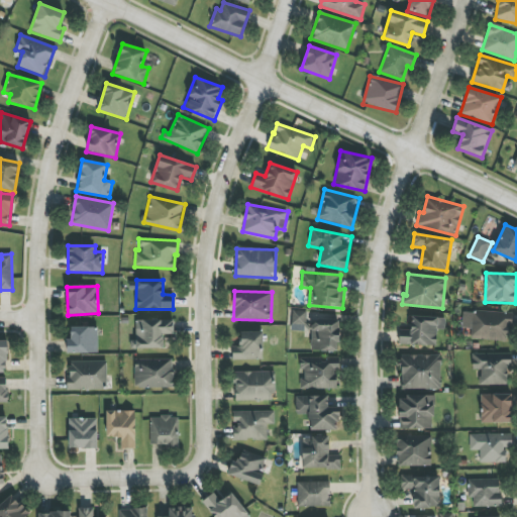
[(306,331),(306,311),(292,310),(292,331),(306,331)]
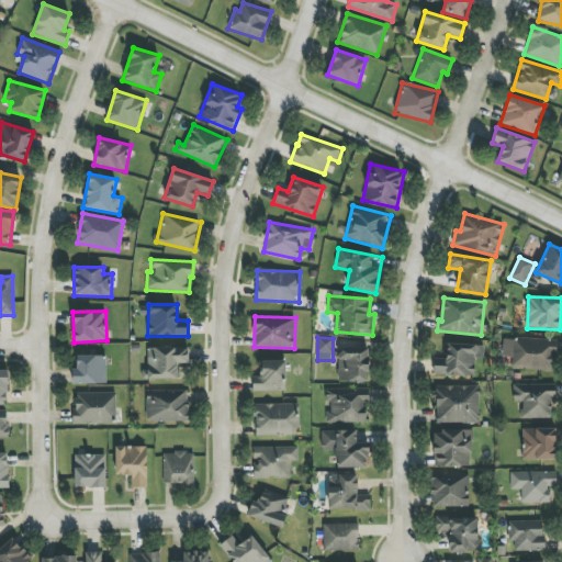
[(503,357),(513,357),(512,368),(555,370),(557,340),(504,337),(503,357)]
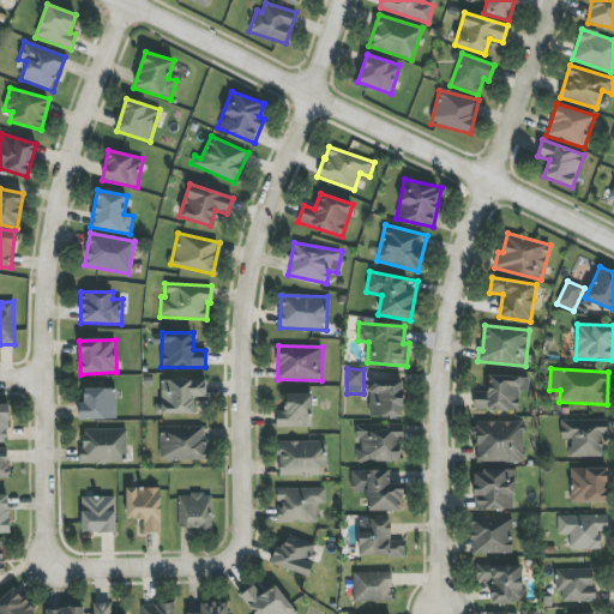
[(519,391),(529,391),(529,377),(488,375),(488,392),(474,392),(474,409),(518,410),(519,391)]
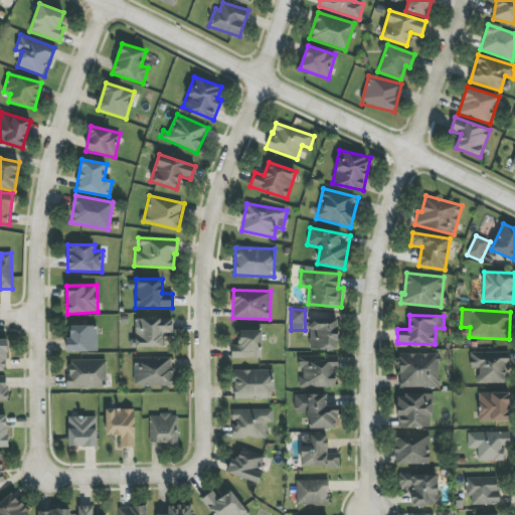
[(130,347),(163,347),(162,333),(173,333),(173,318),(135,319),(135,339),(130,339),(130,347)]
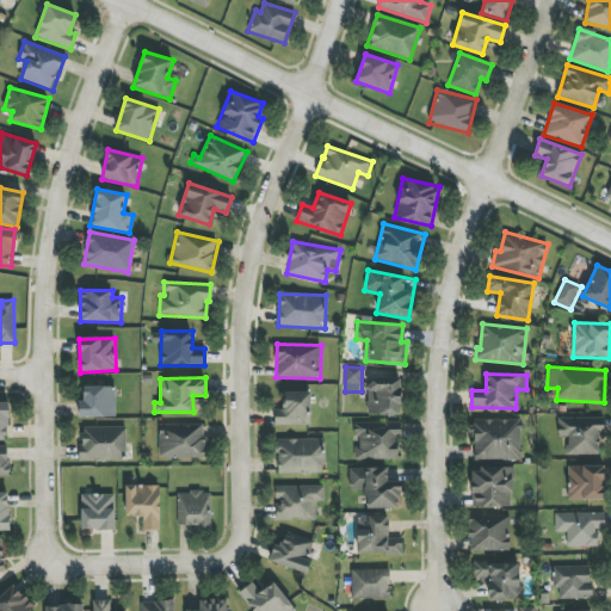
[(401,380),(369,378),(369,415),(400,415),(401,380)]
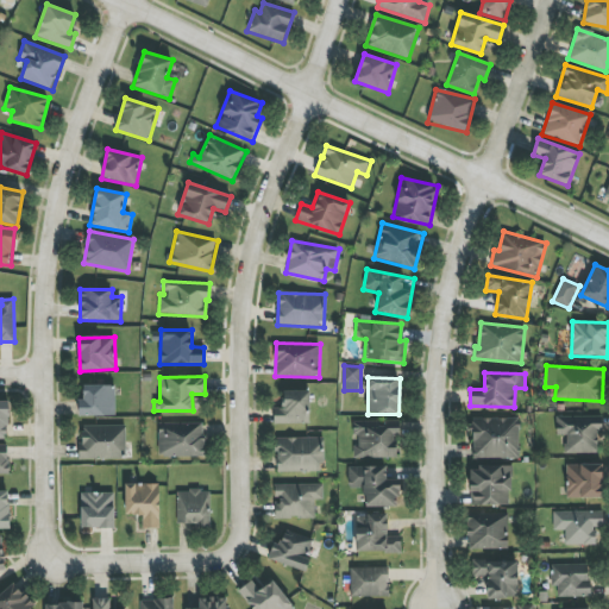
[(115,415),(115,385),(83,385),(83,399),(79,399),(79,415),(115,415)]
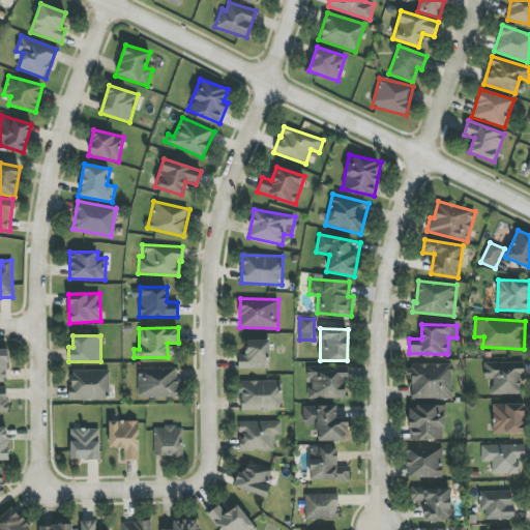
[(268,341),(246,341),(246,355),(238,355),(238,369),(269,369),(268,341)]
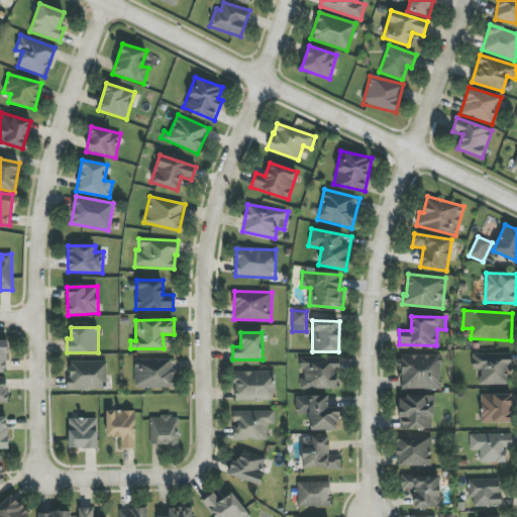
[(481,385),(510,385),(509,353),(472,354),(473,370),(481,370),(481,385)]
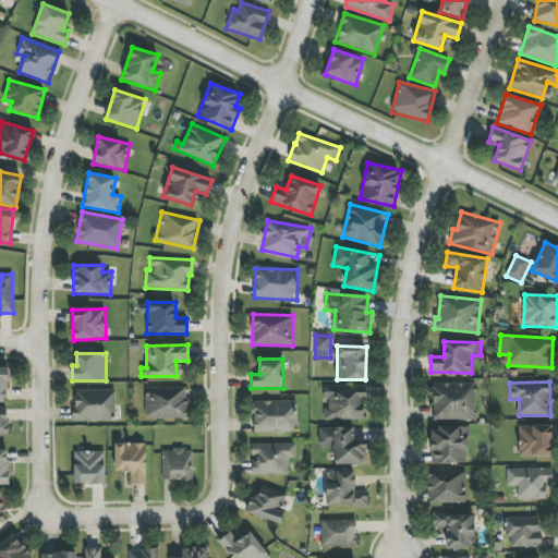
[(433,384),(433,420),(475,420),(475,383),(433,384)]
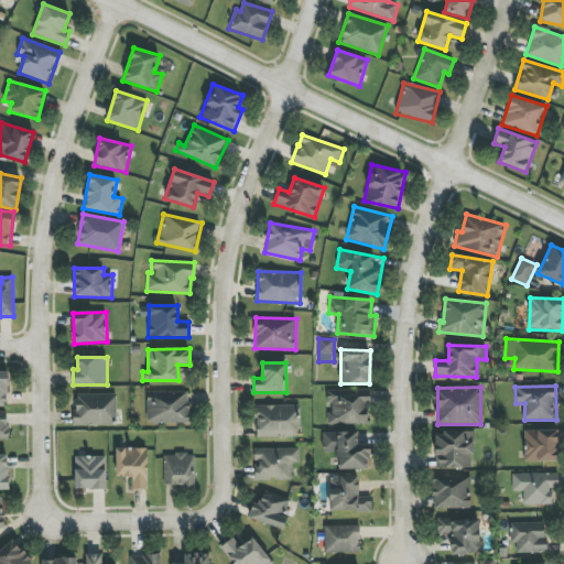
[(369,424),(369,391),(356,390),(356,391),(327,391),(327,408),(329,408),(328,424),(369,424)]
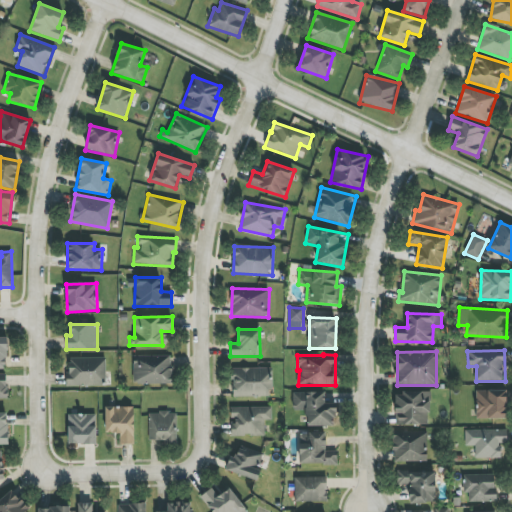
[(133,356),(134,384),(172,384),(171,356),(133,356)]
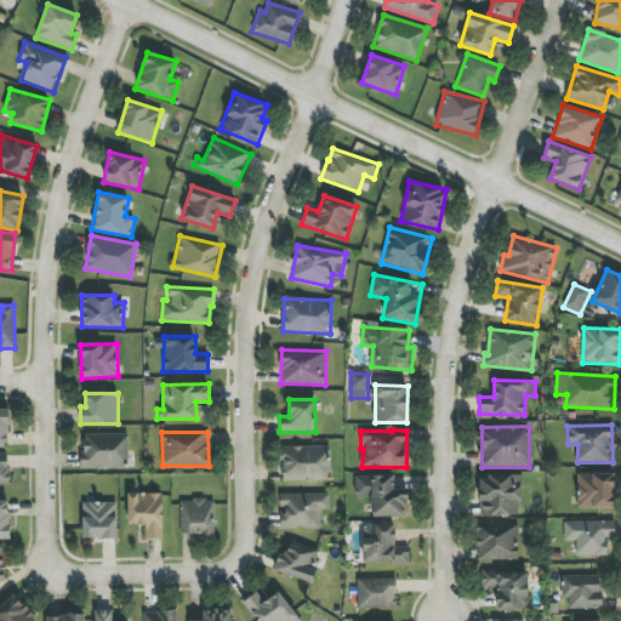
[(127,434),(83,434),(83,469),(129,468),(127,434)]
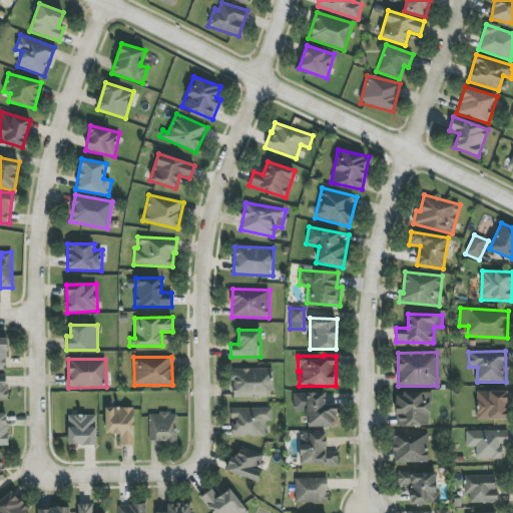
[(233,398),(273,397),(272,369),(232,369),(233,398)]
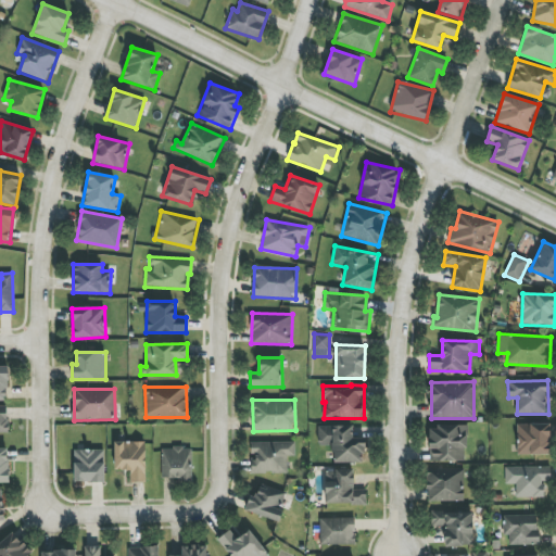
[(517,425),(517,455),(551,454),(550,424),(517,425)]
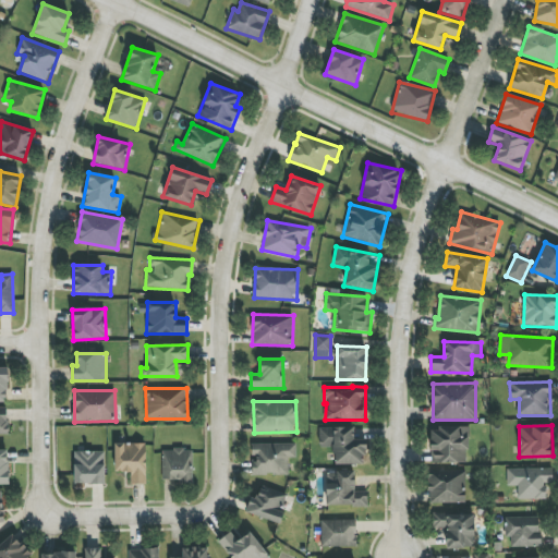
[(354,427),(319,428),(319,448),(335,447),(335,464),(366,464),(365,439),(354,440),(354,427)]
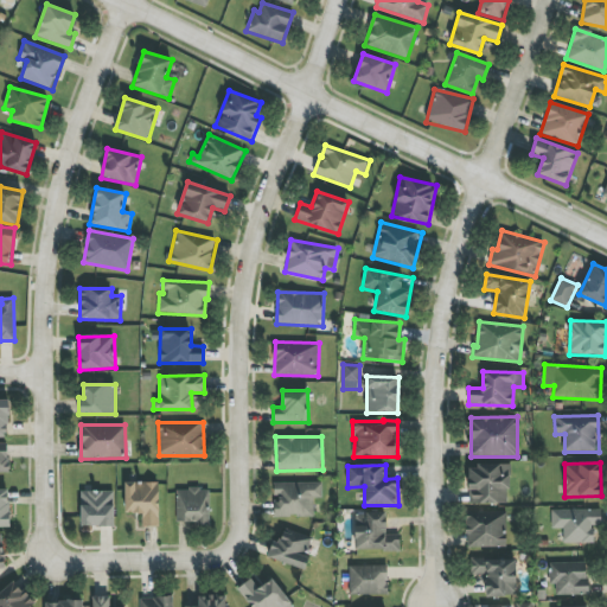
[(468,503),(509,504),(510,466),(470,465),(468,503)]
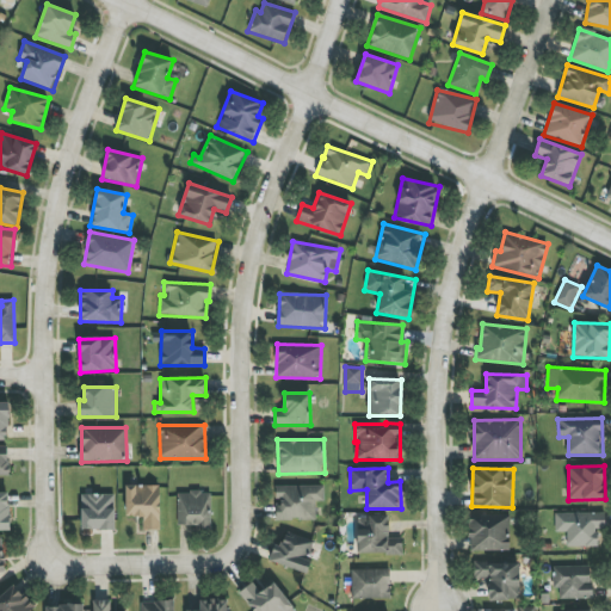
[(160,530),(159,486),(125,486),(127,517),(142,517),(143,530),(160,530)]
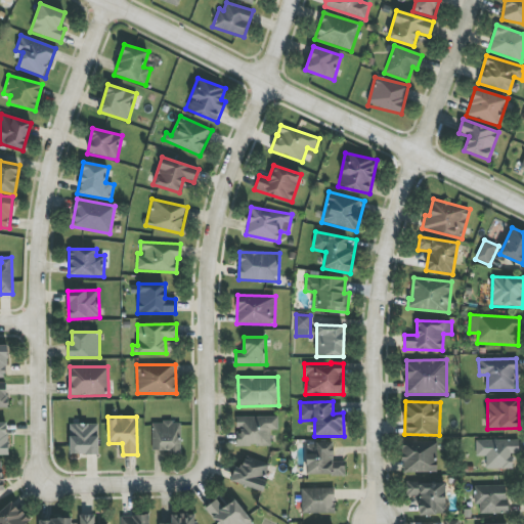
[(235,418),(236,431),(236,446),(271,446),(270,430),(278,430),(277,417),(235,418)]
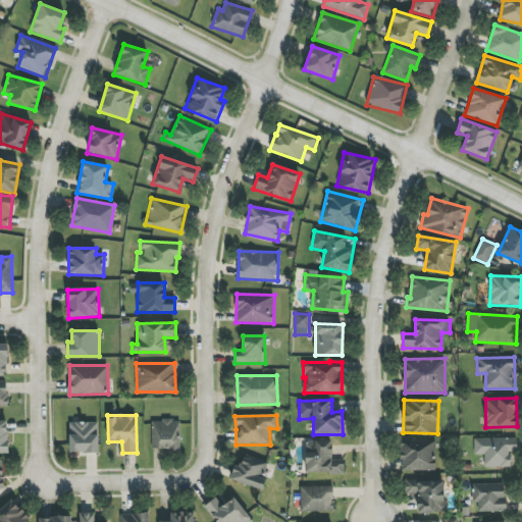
[(0,453),(8,454),(8,421),(0,420),(0,453)]
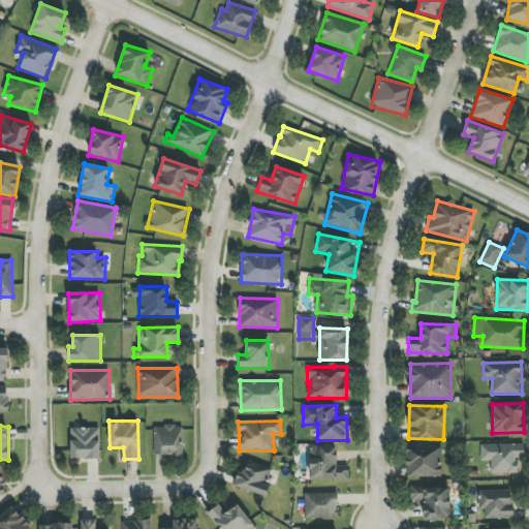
[(154,456),(182,456),(183,427),(154,426),(154,456)]
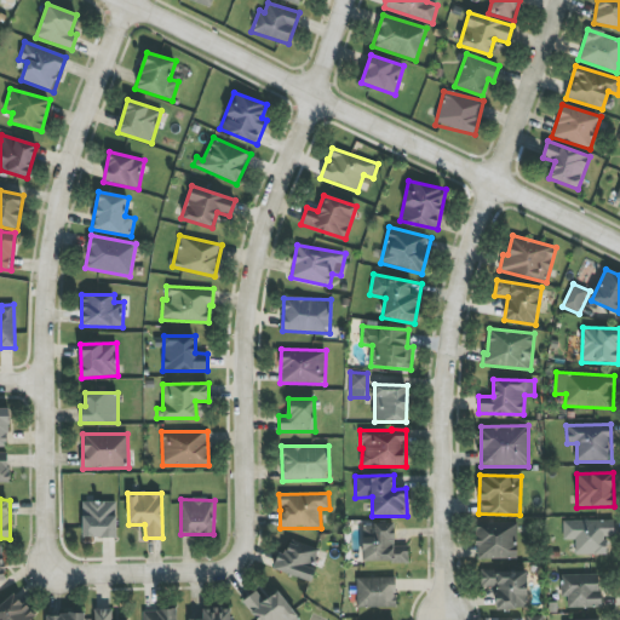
[(116,538),(116,501),(82,501),(82,538),(116,538)]
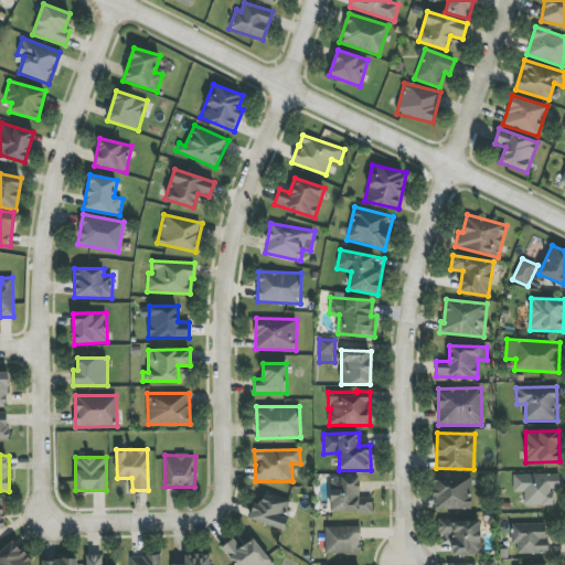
[(513,475),(513,492),(524,492),(524,505),(553,505),(553,489),(560,489),(560,475),(513,475)]
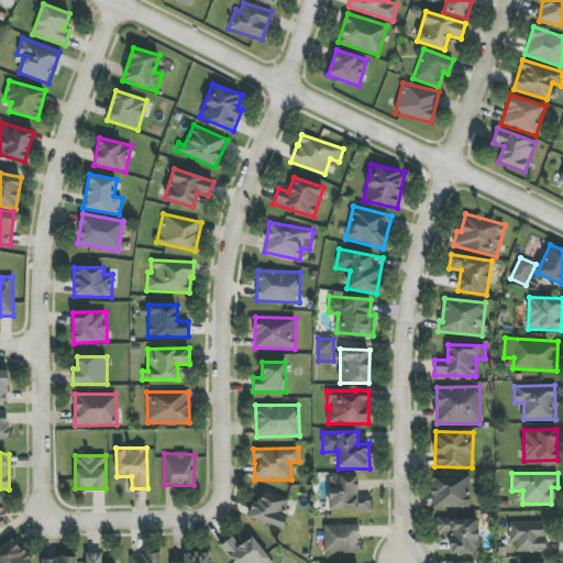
[(330,511),(372,510),(371,496),(359,496),(359,475),(329,476),(330,511)]
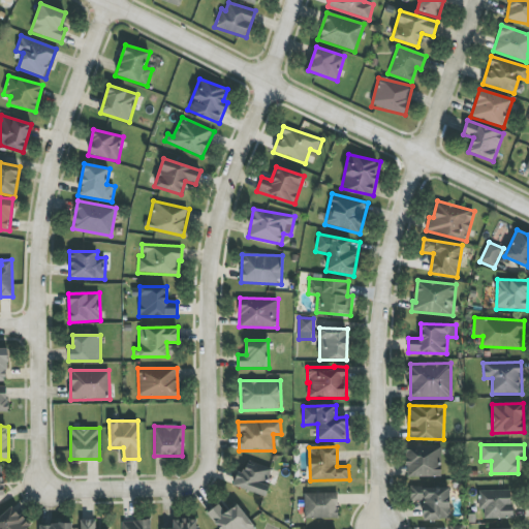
[(440,446),(406,447),(407,477),(441,476),(440,446)]
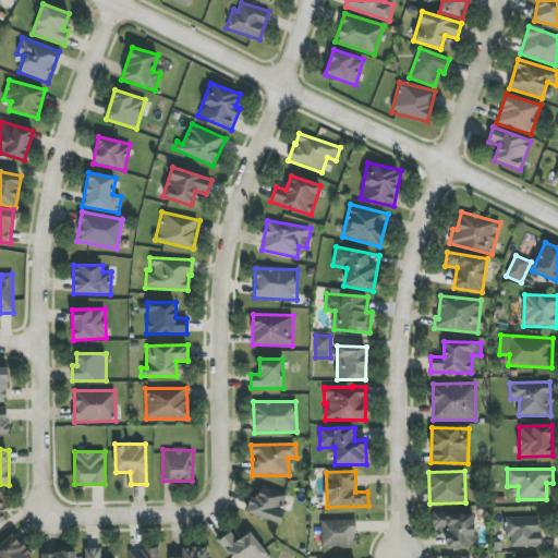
[(245,513),(279,523),(288,495),(261,487),(257,498),(251,497),(245,513)]
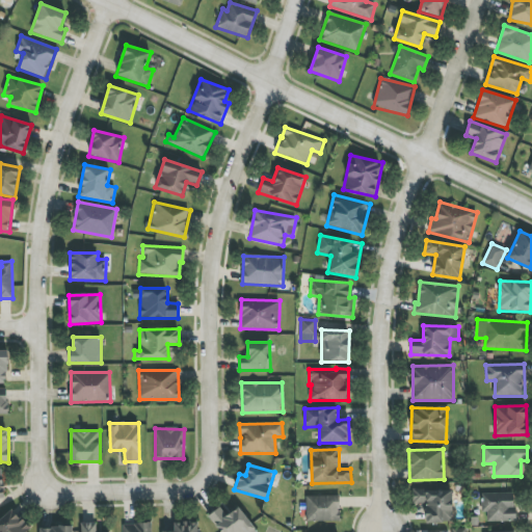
[(452,489),(413,490),(413,504),(425,503),(426,523),(452,523),(452,489)]
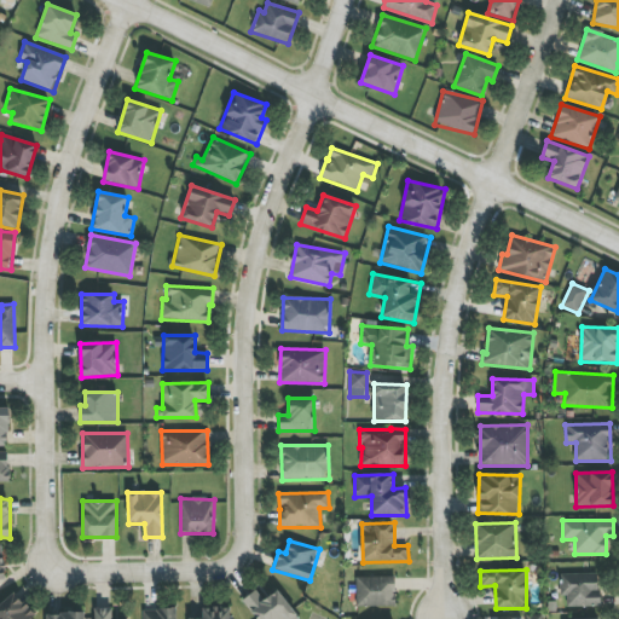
[(599,573),(560,574),(561,596),(567,596),(567,607),(599,607),(599,573)]
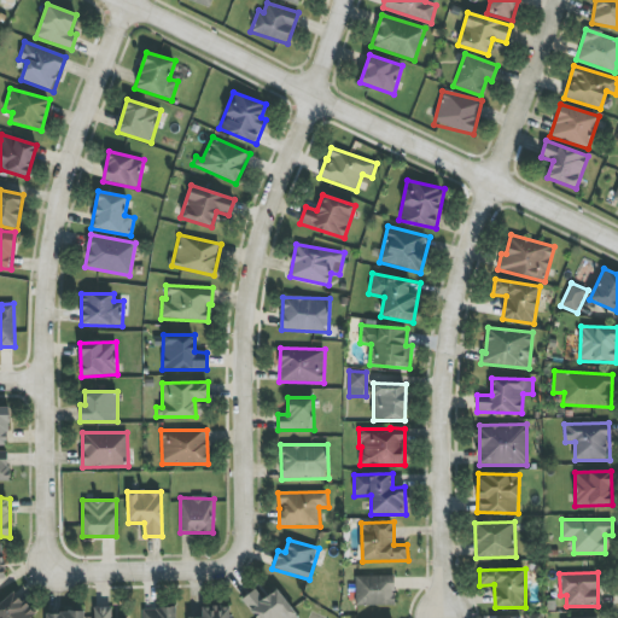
[(355,577),(356,607),(395,606),(394,575),(355,577)]
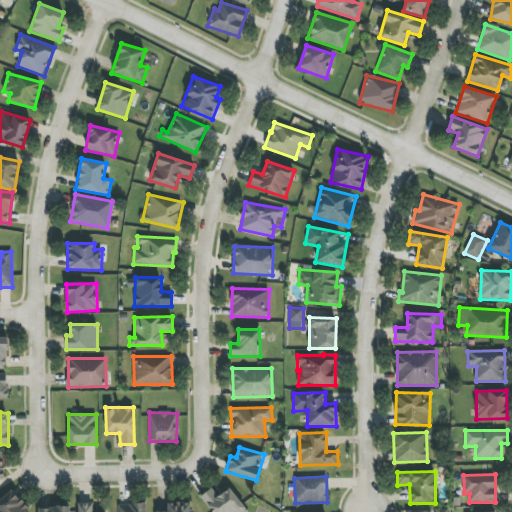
[(248,511),(229,488),(218,497),(211,488),(201,497),(212,511),(248,511)]
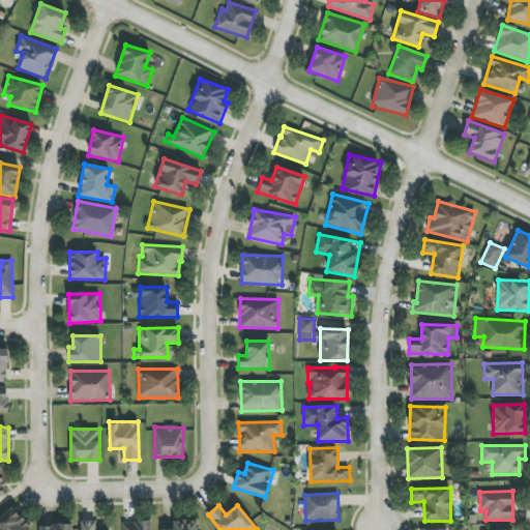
[(26,529),(30,527),(11,507),(0,518),(0,529),(26,529)]
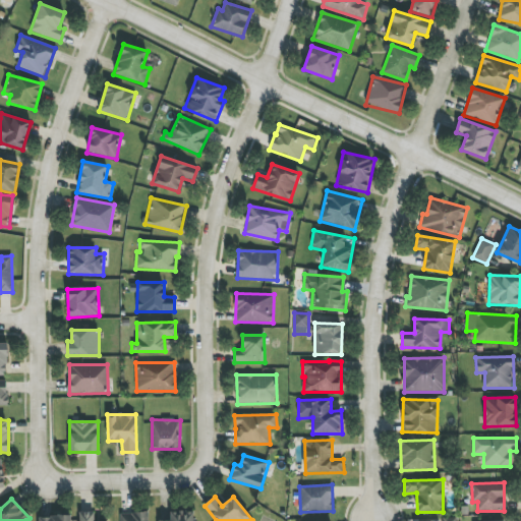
[(94,520),(94,512),(79,512),(78,520),(94,520)]
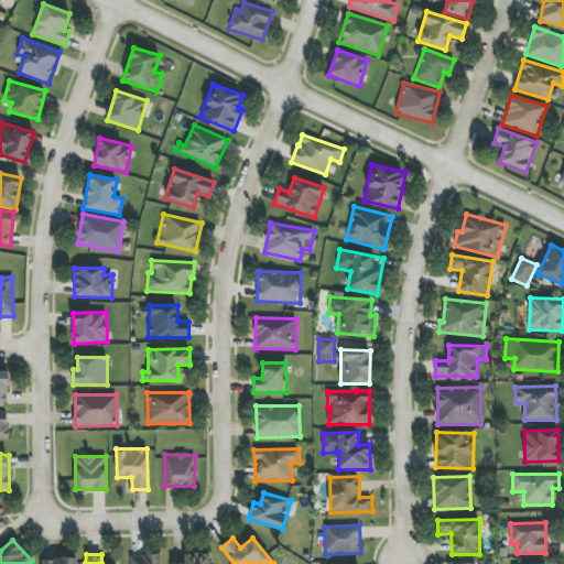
[(172,563),(209,563),(209,554),(184,554),(184,563),(173,563),(172,563)]
